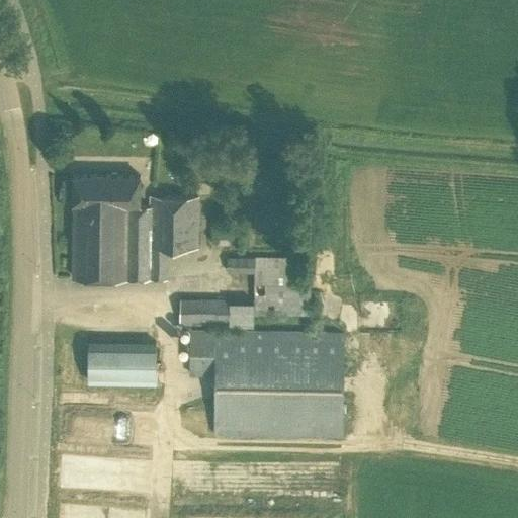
[(150,207),(140,207),(141,175),(74,174),(74,202),(73,277),(167,279),(168,248),(198,249),(199,197),(151,196),(150,207)]
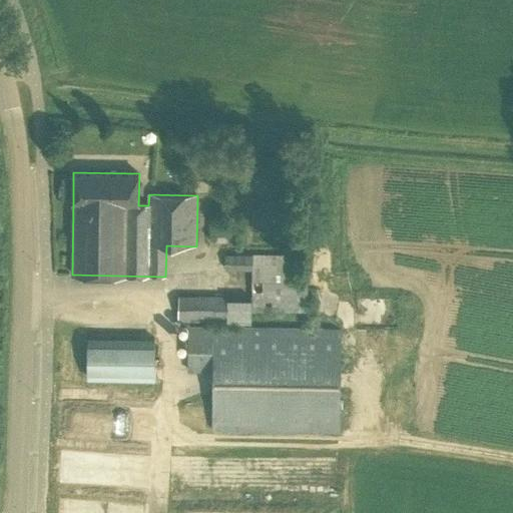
[(217,236),(230,235),(230,221),(217,221),(217,236)]
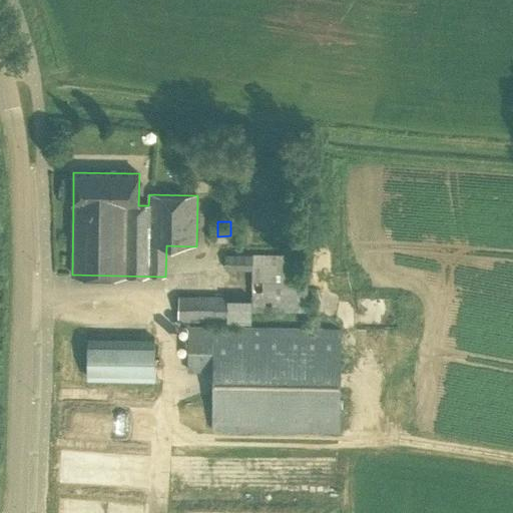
[(307,313),(308,254),(251,254),(251,255),(224,254),(224,271),(251,271),(251,297),(177,296),(177,323),(250,324),(250,312),(307,313)]
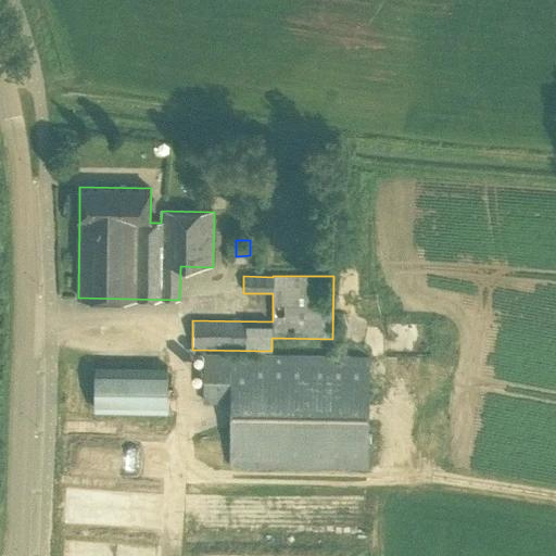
[(368,469),(369,355),(205,353),(204,403),(231,404),(230,467),(368,469)]
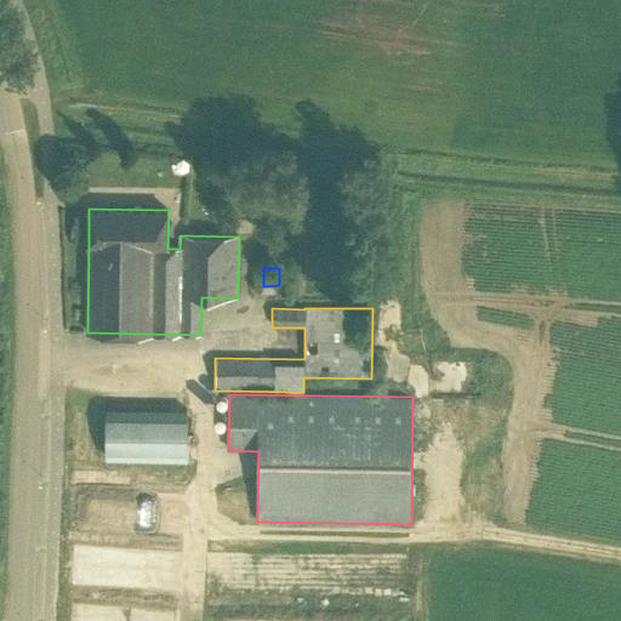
[(187,461),(187,409),(106,408),(106,460),(187,461)]
